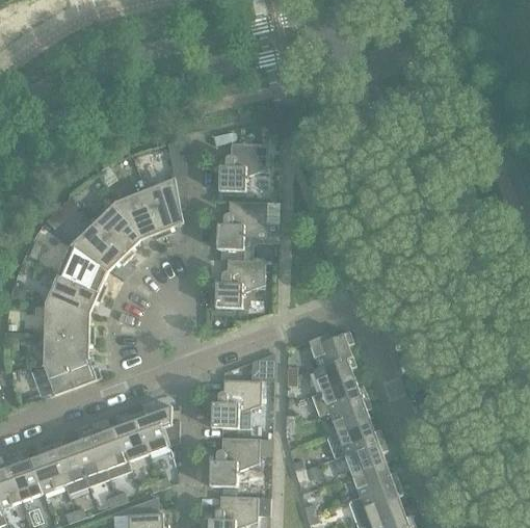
[(226,156),(224,159),(221,159),(221,165),(218,165),(218,190),(245,191),(245,177),(267,172),(268,143),(230,141),(230,155),(226,156)]
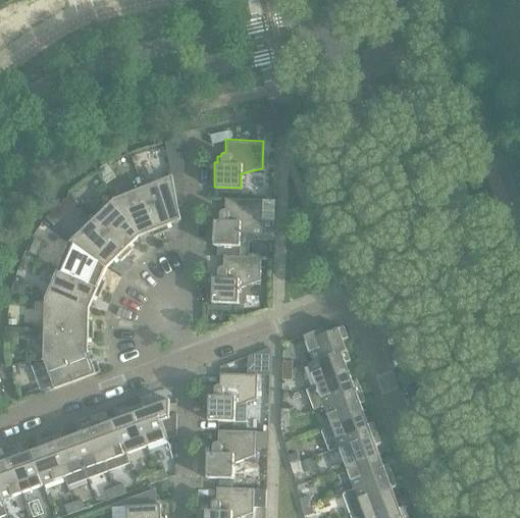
[(142,179),(139,180),(159,231),(167,227),(165,222),(179,217),(176,202),(180,201),(182,179),(172,182),(170,173),(144,184),(142,179)]
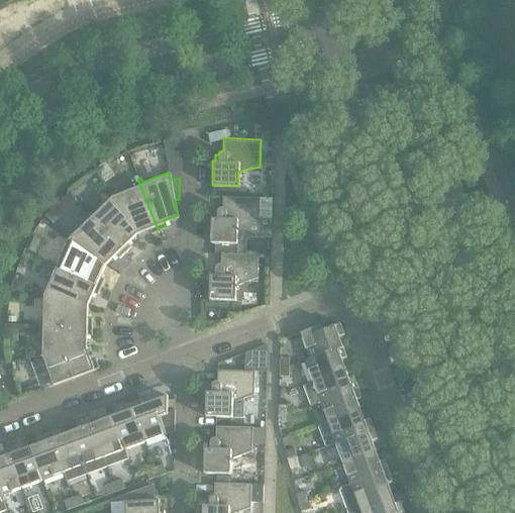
[(158,229),(137,179),(135,180),(136,185),(111,195),(135,232),(148,227),(150,232),(158,229)]
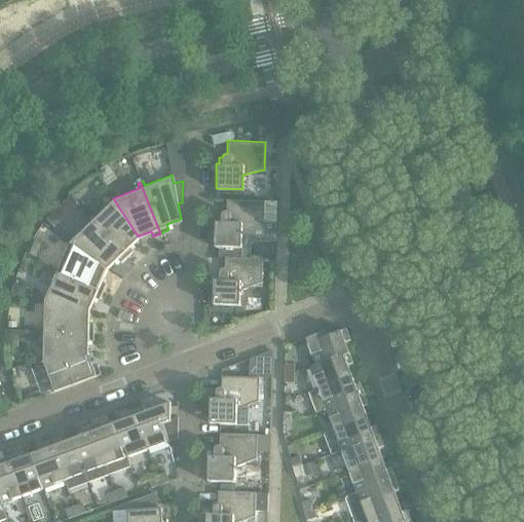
[(221,212),(220,215),(217,215),(217,221),(215,221),(214,246),(240,247),(240,235),(240,232),(262,227),(263,199),(226,197),(225,211),(221,212)]
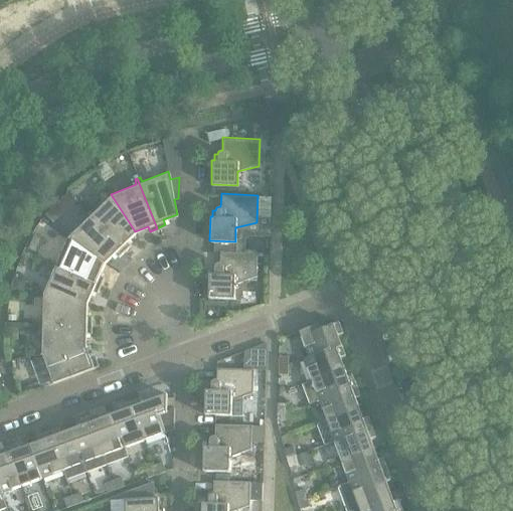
[(86,211),(124,249),(130,244),(126,240),(135,231),(111,194),(92,212),(89,209),(86,211)]
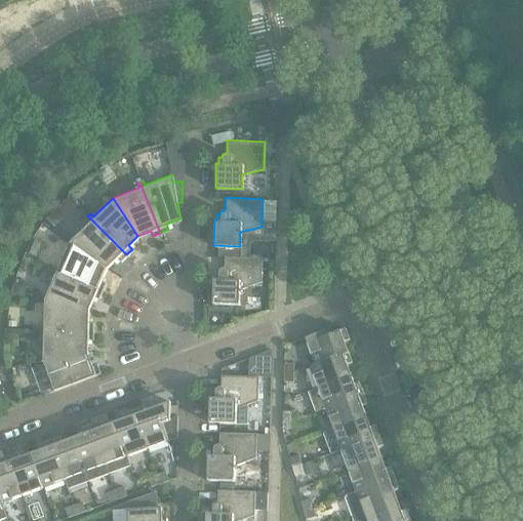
[(89,221),(69,240),(106,267),(116,256),(120,261),(126,254),(87,215),(85,217),(89,221)]
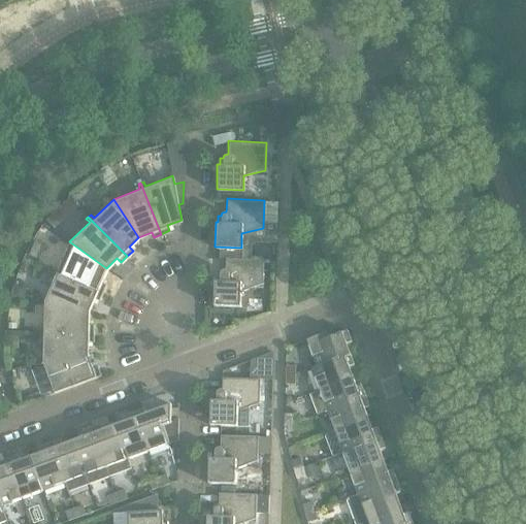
[(53,266),(52,269),(102,291),(105,284),(100,281),(106,268),(69,241),(58,268),(53,266)]
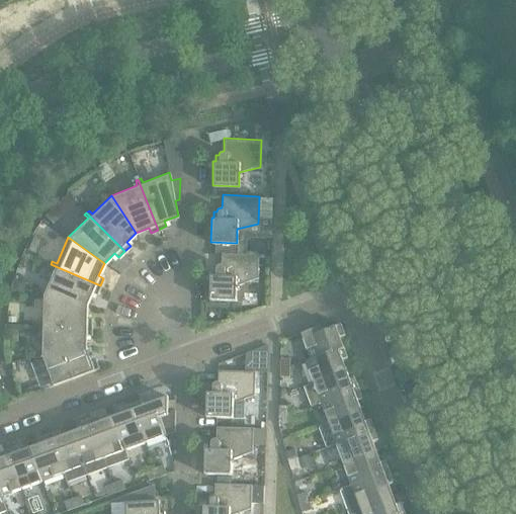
[(209,274),(208,298),(235,298),(235,285),(249,281),(257,281),(258,252),(221,251),(220,263),(216,265),(216,268),(211,268),(211,274),(209,274)]
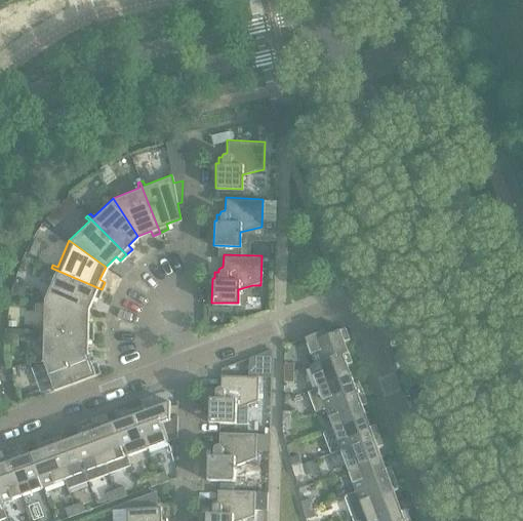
[(54,272),(44,297),(87,308),(93,295),(98,297),(102,289),(51,268),(50,270),(54,272)]
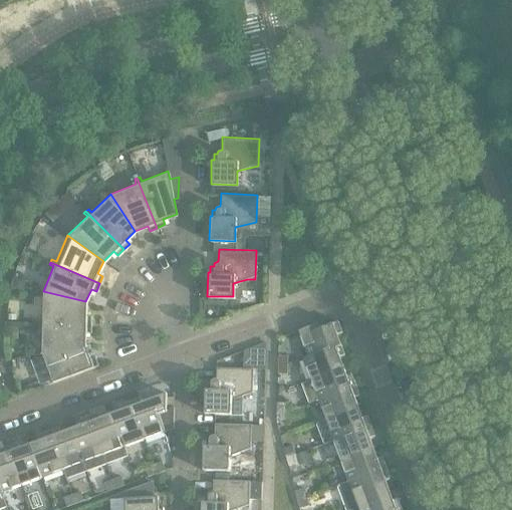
[(37,318),(37,321),(90,323),(90,314),(85,314),(85,301),(43,291),(42,318),(37,318)]
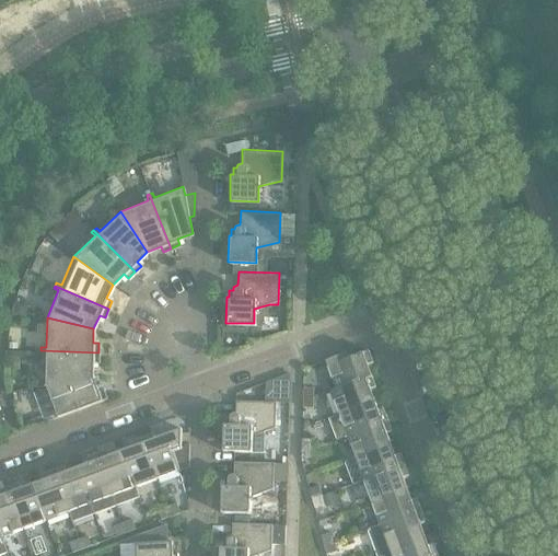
[(328,387),(329,389),(370,374),(367,362),(372,360),(368,348),(347,356),(345,350),(324,358),(334,385),(328,387)]
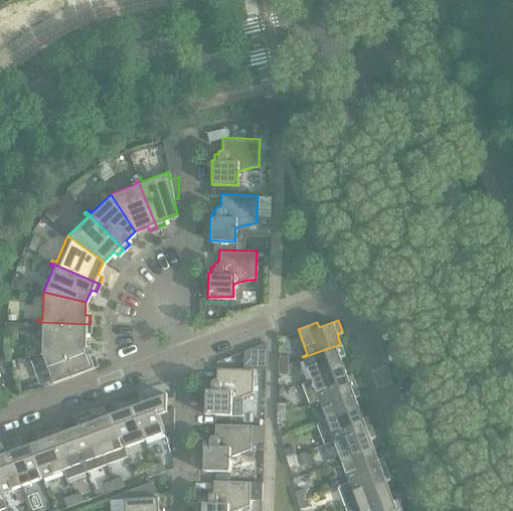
[(42,325),(41,352),(84,345),(86,332),(91,332),(91,324),(37,322),(37,325),(42,325)]
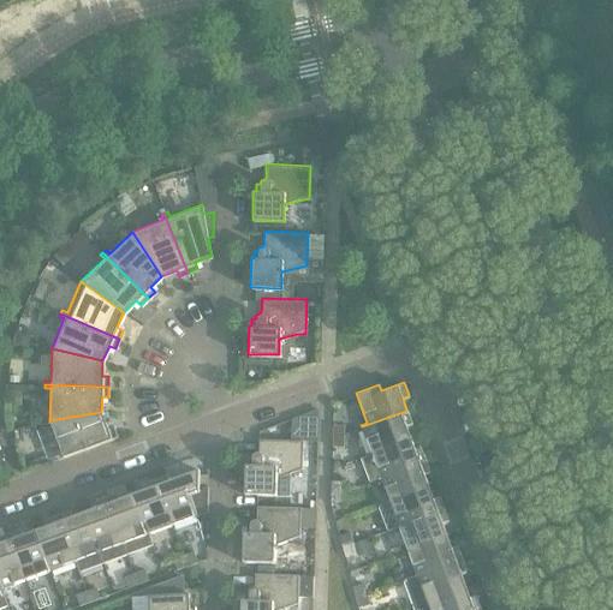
[(411,422),(406,411),(362,426),(370,452),(410,437),(405,424),(411,422)]
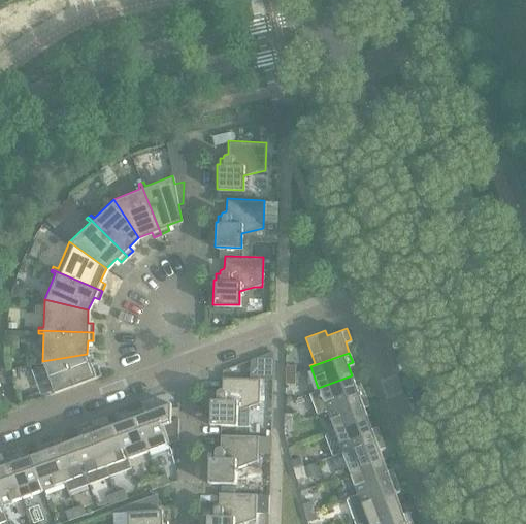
[(92,367),(87,354),(42,361),(52,387),(47,389),(48,393),(100,373),(97,365),(92,367)]
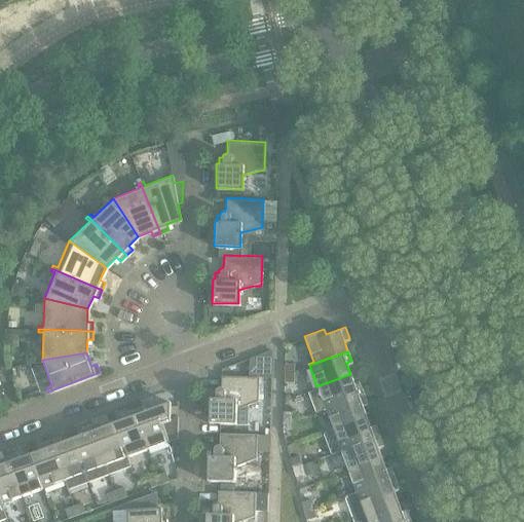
[(284,361),(283,370),(293,371),(293,362),(284,361)]
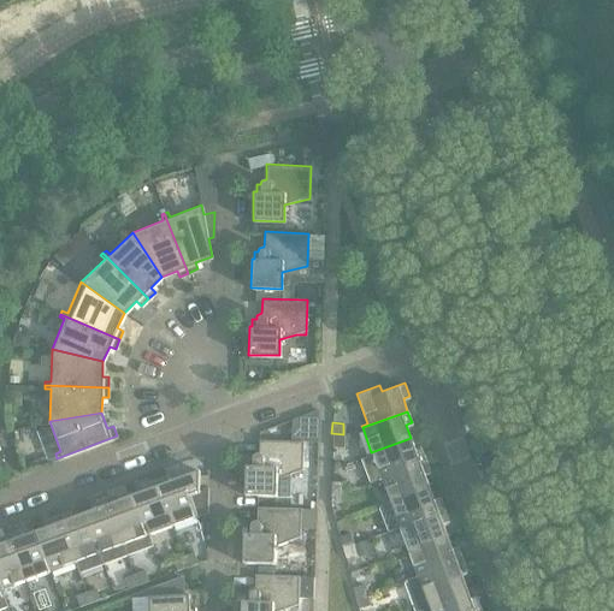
[(343,445),(343,434),(331,433),(331,444),(343,445)]
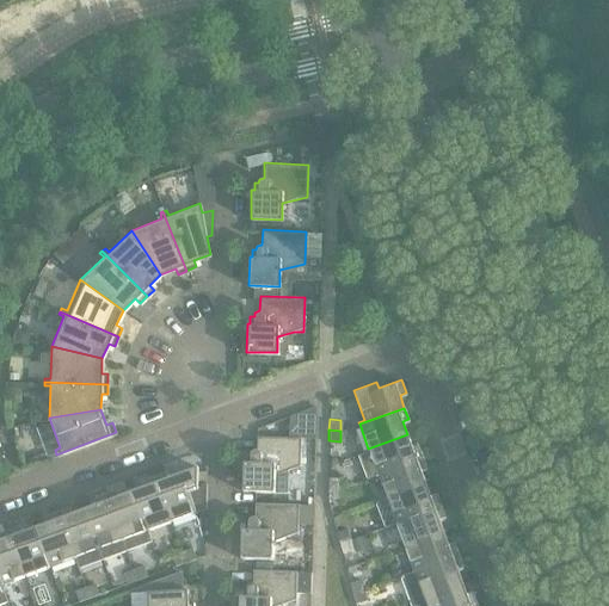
[(251,450),(250,455),(246,455),(246,461),(244,461),(243,489),(274,490),(274,472),(287,468),(299,468),(300,436),(256,434),(256,449),(251,450)]
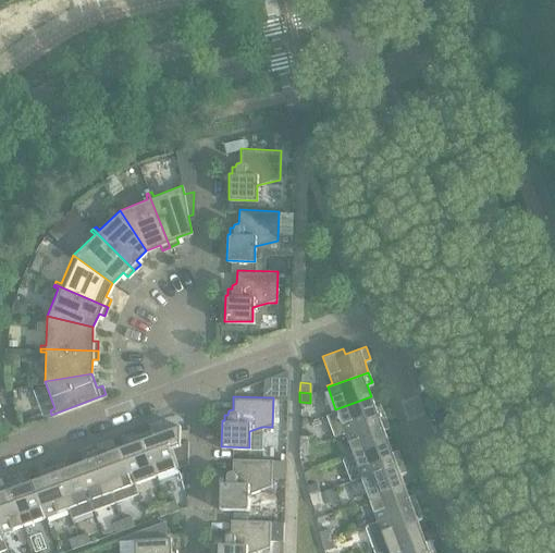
[(334,434),(344,431),(384,416),(381,405),(375,407),(371,396),(335,409),(325,413),(334,434)]
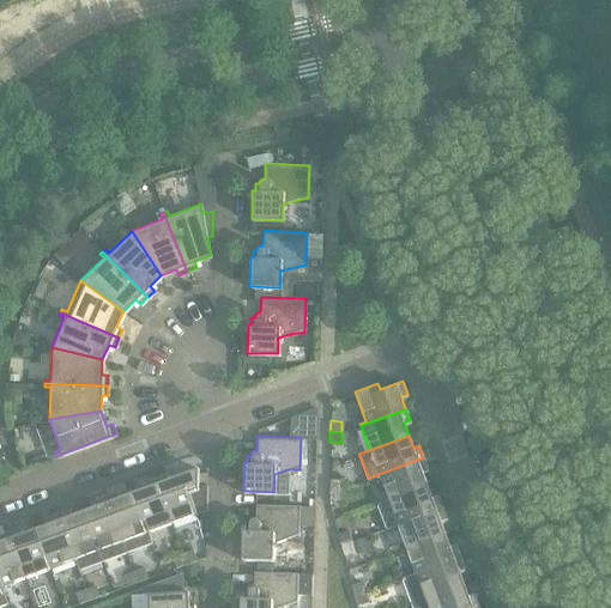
[(379,474),(387,498),(427,484),(422,472),(428,469),(423,457),(379,474)]
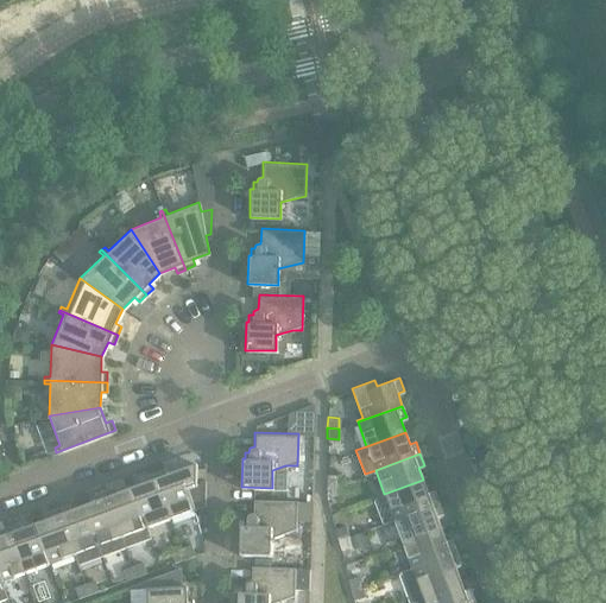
[(164,468),(152,473),(169,516),(203,505),(204,478),(195,482),(196,463),(166,474),(164,468)]
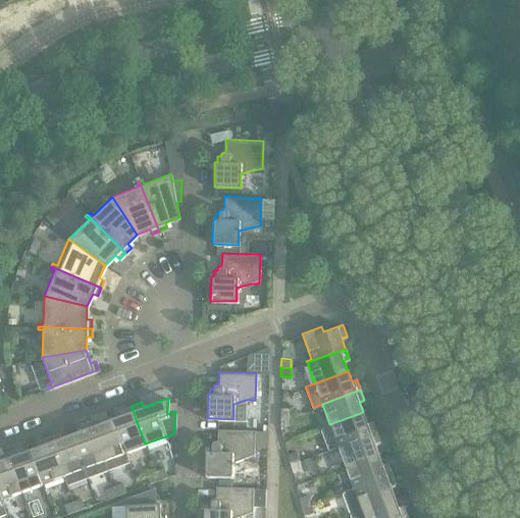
[(122,414),(112,418),(124,452),(145,444),(131,406),(120,409),(122,414)]
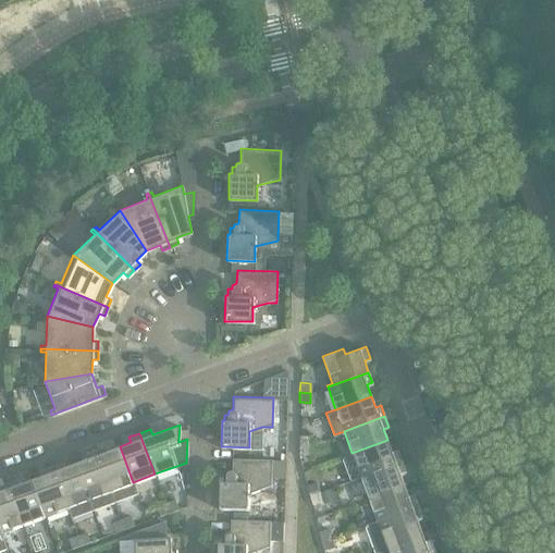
[(298,433),(298,443),(309,443),(309,433),(298,433)]
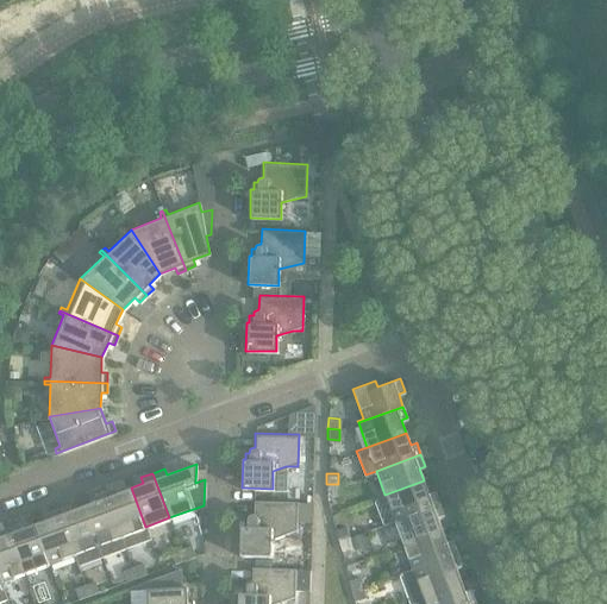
[(382,523),(394,518),(438,503),(435,491),(429,494),(424,480),(385,495),(374,499),(382,523)]
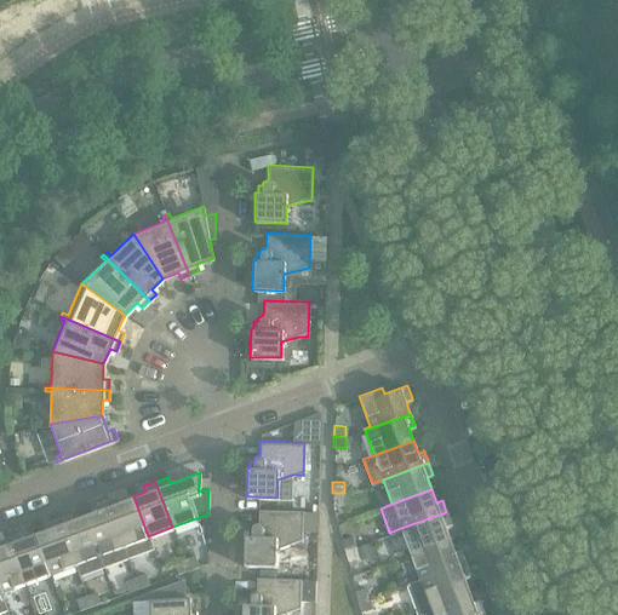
[(343,504),(344,493),(332,493),(332,504),(343,504)]
